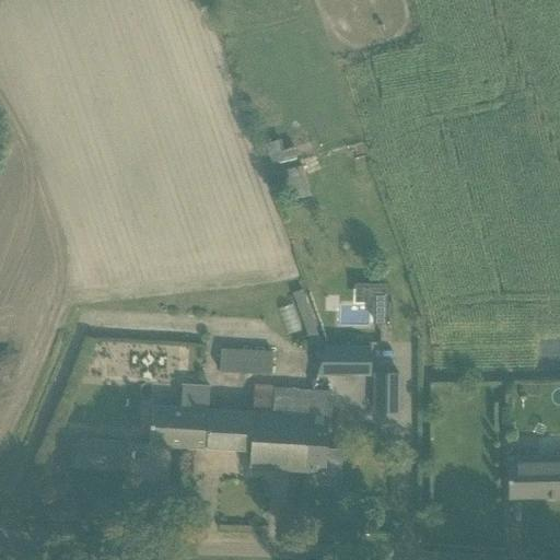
[(289,166),(280,141),(264,147),(272,172),(289,166)]
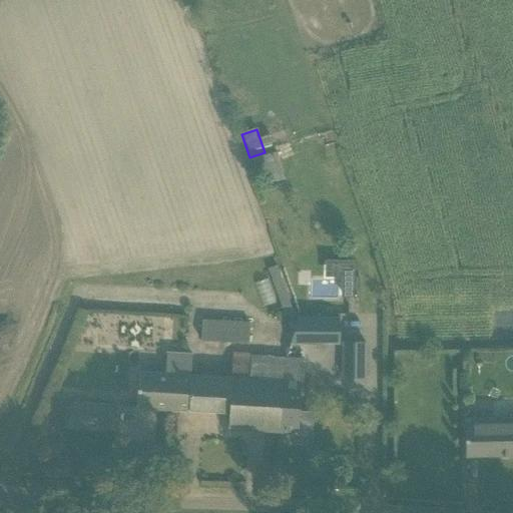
[(285,313),(294,310),(278,266),(269,268),(285,313)]
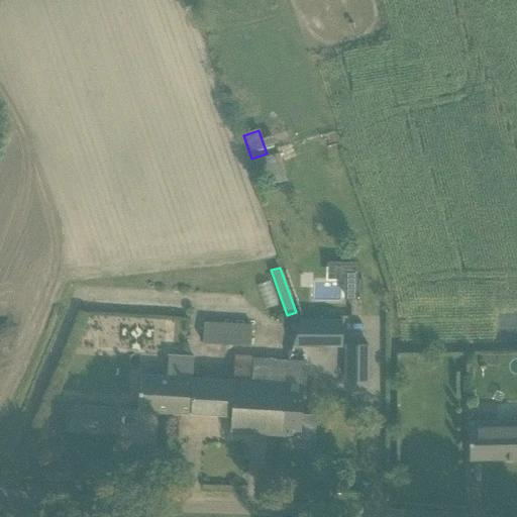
[(349,300),(369,298),(367,281),(348,282),(349,300)]
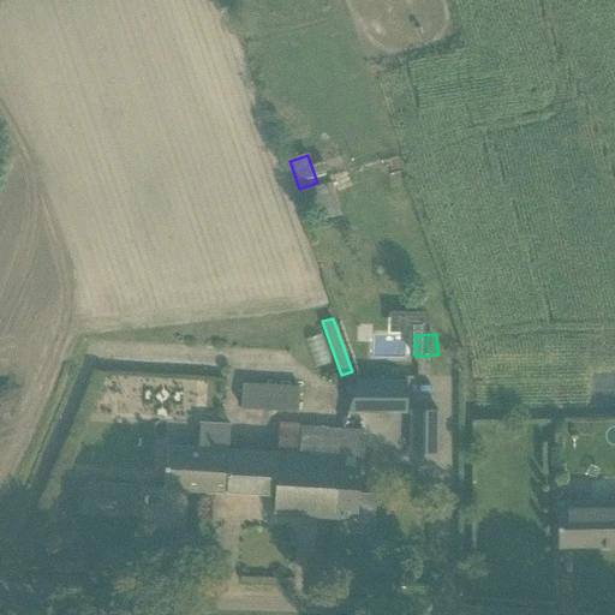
[(358,380),(351,411),(406,411),(407,381),(358,380)]
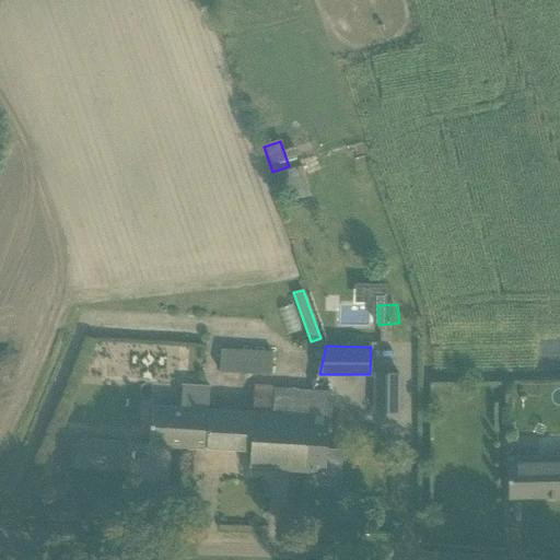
[(270,373),(271,352),(220,348),(218,369),(270,373)]
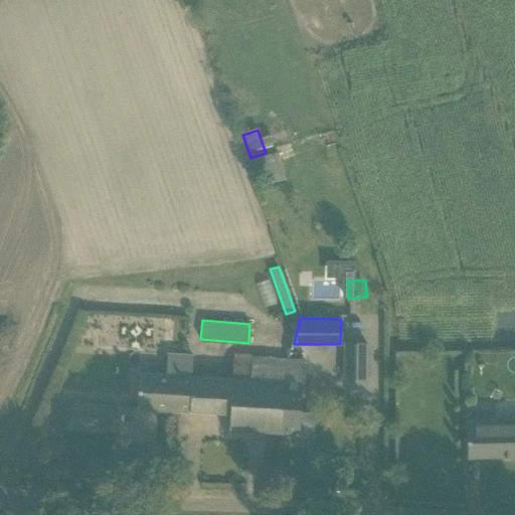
[(342,378),(367,378),(367,344),(342,344),(342,378)]
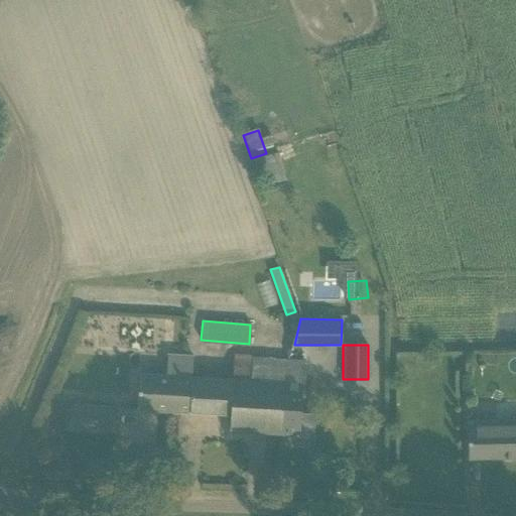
[(235,380),(233,415),(230,415),(230,431),(300,435),(300,434),(313,435),(314,415),(301,414),(304,362),(253,359),(254,355),(233,354),(232,380),(235,380)]
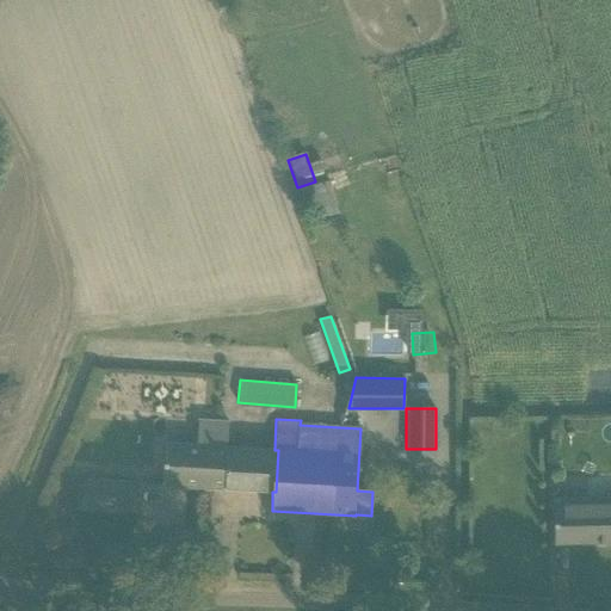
[(162,485),(210,488),(224,489),(227,448),(229,423),(198,421),(197,443),(165,442),(164,462),(162,485)]
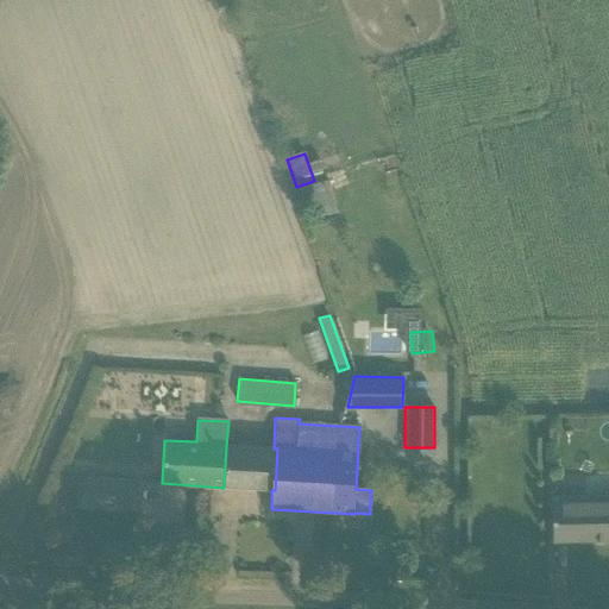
[(226,446),(224,488),(271,490),(275,490),(277,449),(274,449),(226,446)]
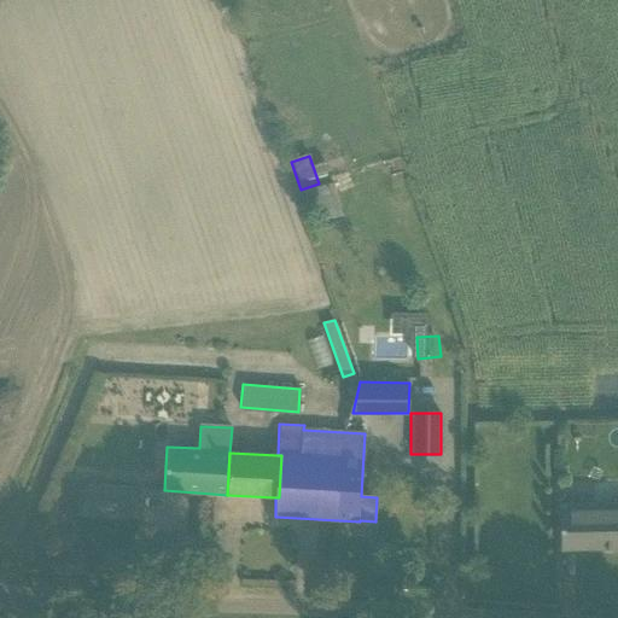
[(86,483),(83,514),(139,518),(140,487),(86,483)]
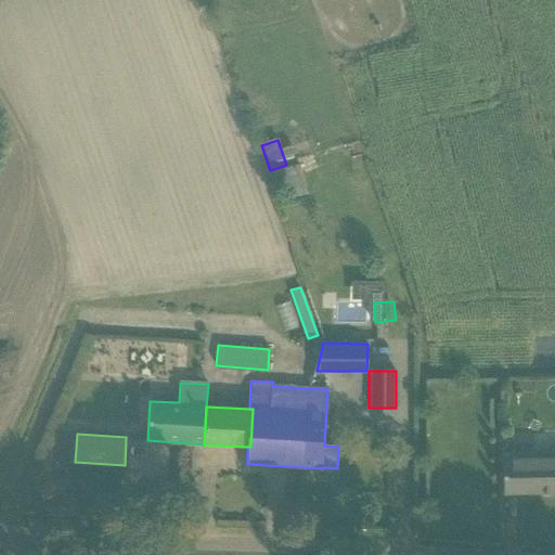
[(549,493),(554,492),(554,452),(503,454),(504,493),(540,493),(540,491),(549,490),(549,493)]
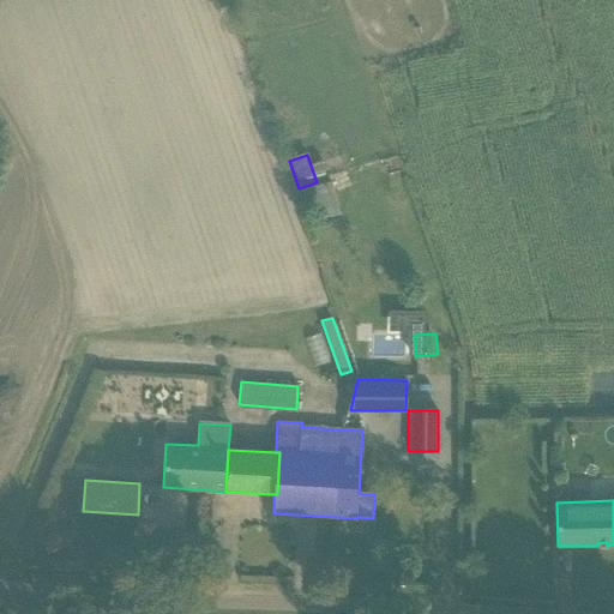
[(56,528),(42,537),(53,553),(66,543),(56,528)]
